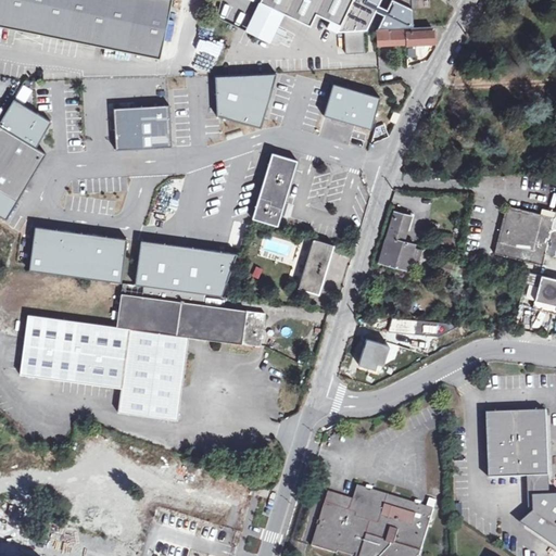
[(0,0),(0,24),(161,58),(172,0),(0,0)]
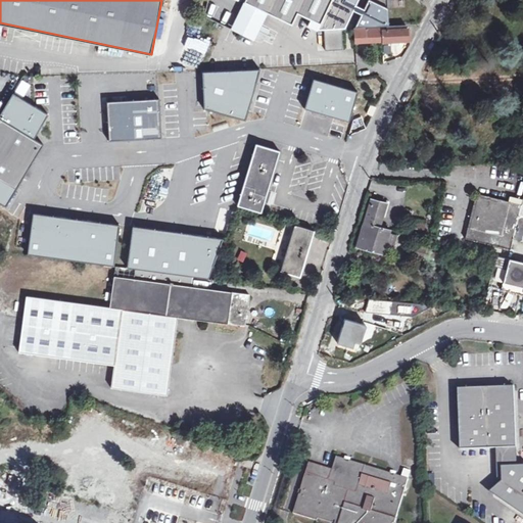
[(342,28),(345,28),(358,0),(244,0),(231,29),(254,40),(268,13),(291,25),(296,13),(320,24),(317,29),(325,29),(342,28)]
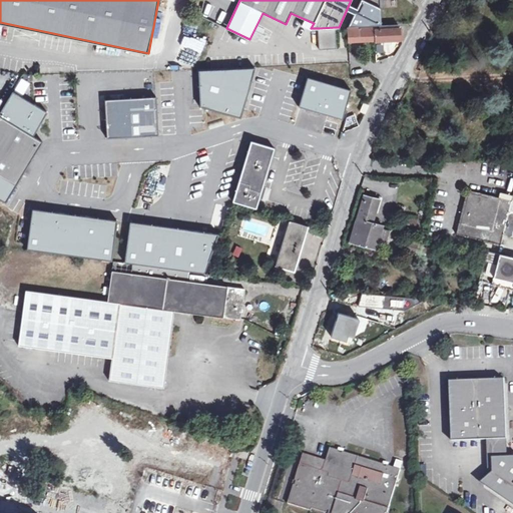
[(375,25),(381,25),(379,0),(360,0),(348,26),(375,25)]
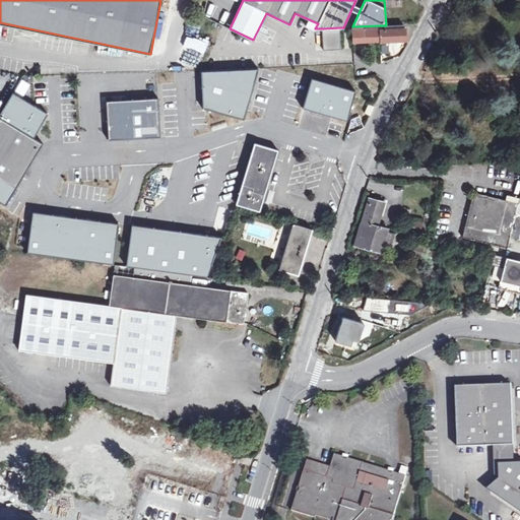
[(386,25),(380,25),(380,28),(381,41),(407,41),(407,24),(386,25)]
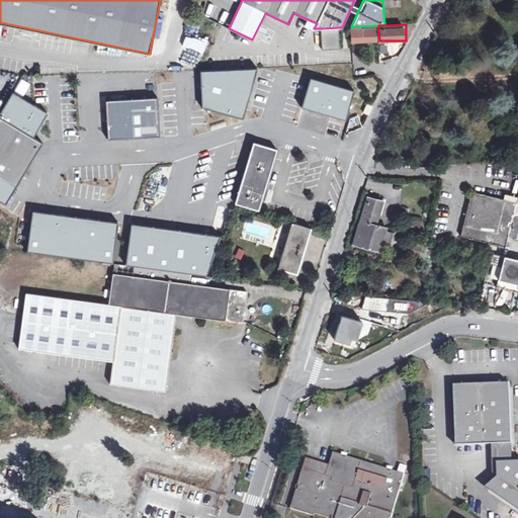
[(340,49),(339,27),(322,28),(323,51),(340,49)]
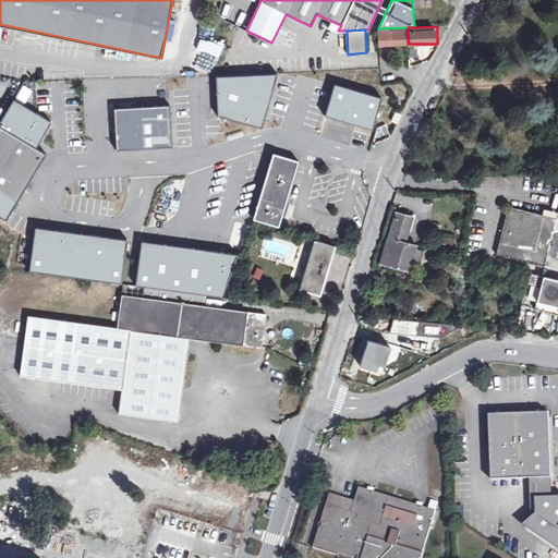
[(390,29),(378,31),(378,45),(379,45),(409,45),(409,44),(408,31),(391,32),(390,29)]
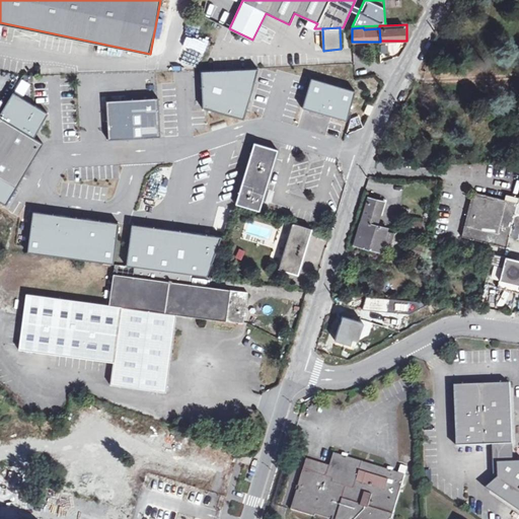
[(255,67),(201,69),(204,106),(242,116),(255,67)]
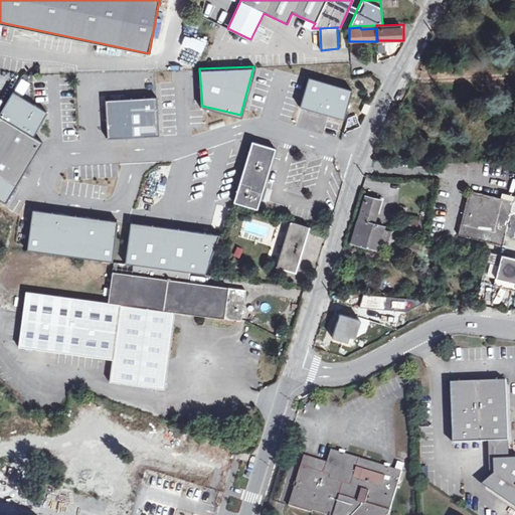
[(307,79),(302,98),(316,102),(315,108),(330,113),(332,107),(346,111),(352,93),(307,79)]
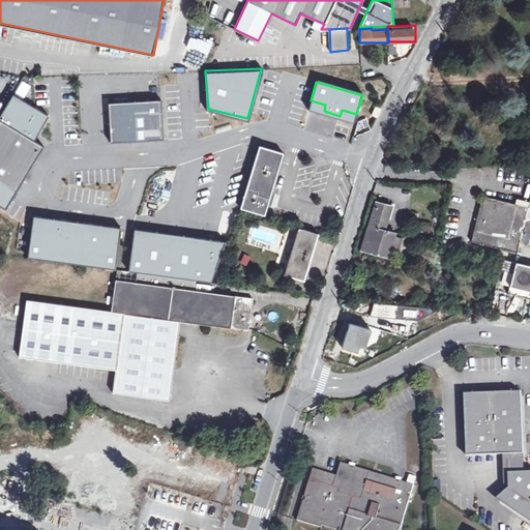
[(108,102),(110,143),(164,140),(162,99),(108,102)]
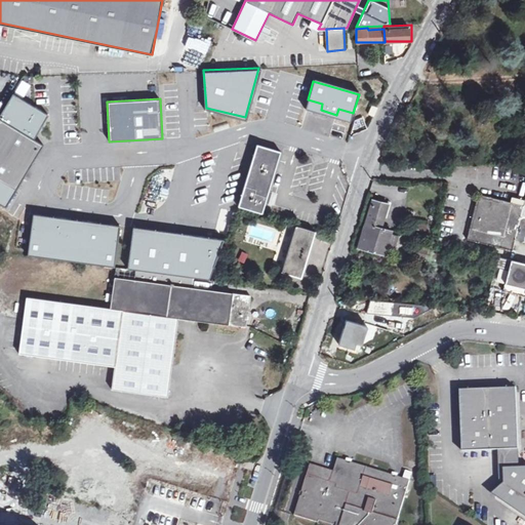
[(368,114),(373,116),(377,108),(372,106),(368,114)]
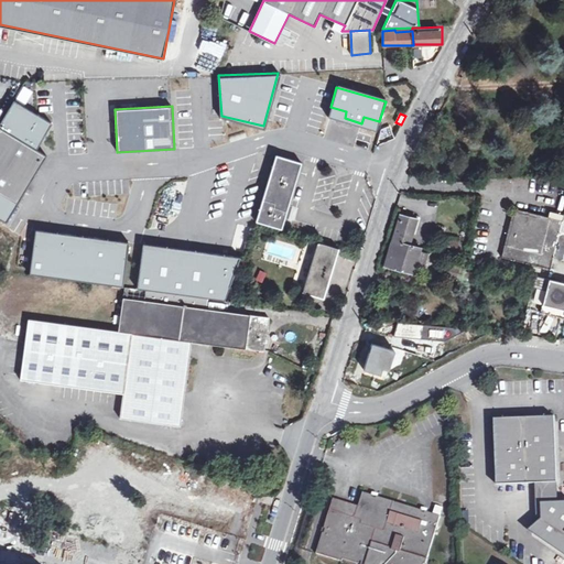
[(0,128),(0,194),(15,204),(45,155),(0,128)]
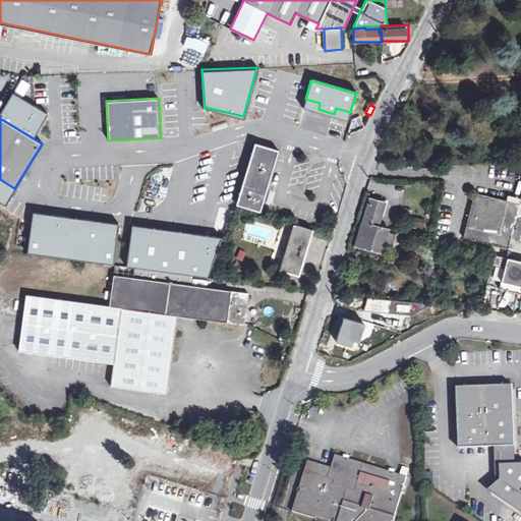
[(279,151),(254,143),(236,204),(237,204),(259,211),(279,151)]
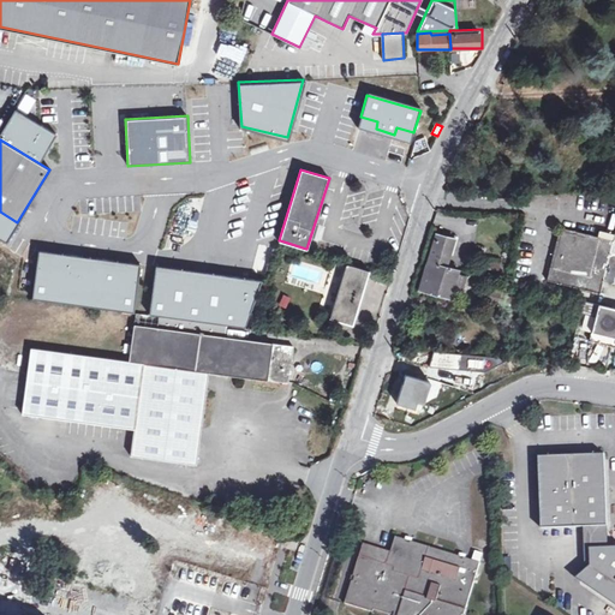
[(561,226),(557,239),(561,240),(563,231),(585,237),(586,233),(561,226)]
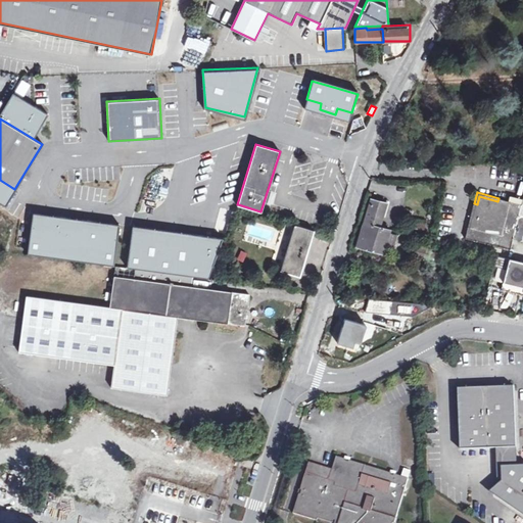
[(477,204),(474,203),(472,212),(466,238),(511,248),(514,238),(522,240),(522,199),(522,203),(498,198),(497,201),(479,196),(477,204)]
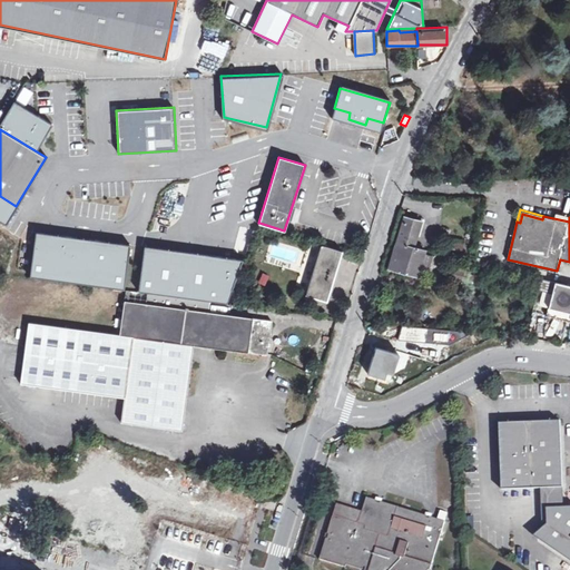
[(404,223),(397,242),(414,247),(422,220),(412,218),(406,216),(404,223)]
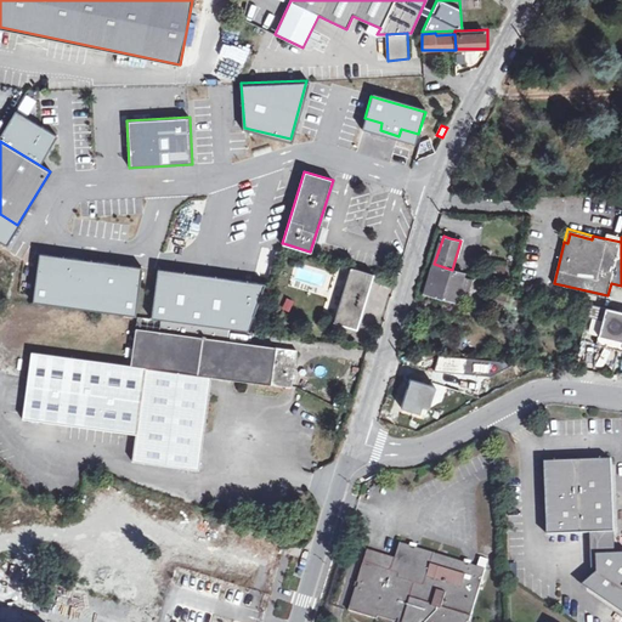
[(451,236),(450,238),(461,241),(456,256),(459,258),(464,239),(451,236)]
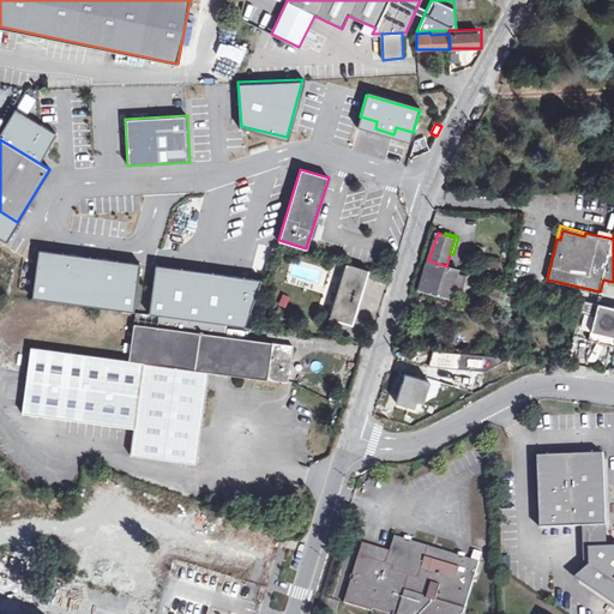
[(40,247),(32,293),(133,308),(140,263),(40,247)]
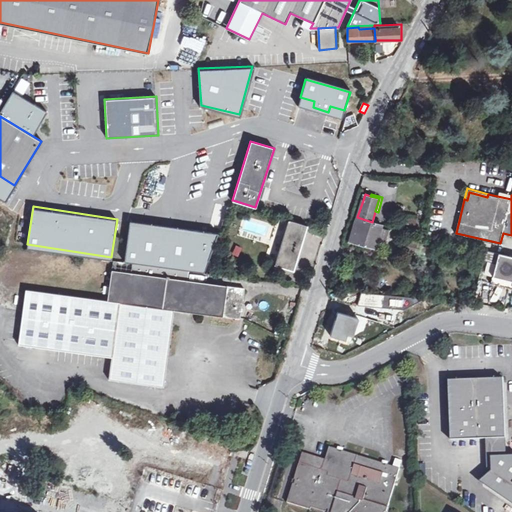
[(246,215),(240,228),(269,239),(274,226),(246,215)]
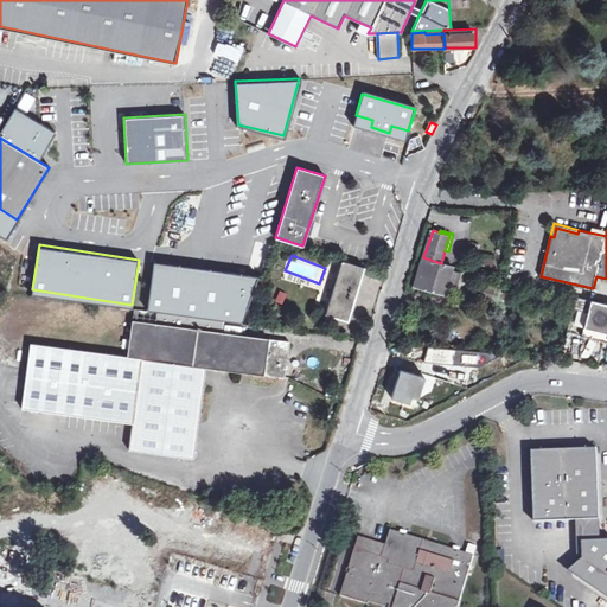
[(454,267),(441,263),(423,257),(415,286),(446,294),(454,267)]
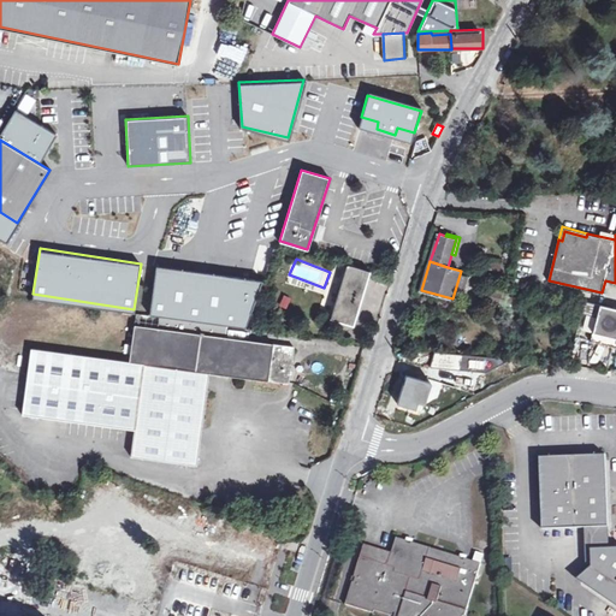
[(258,279),(155,265),(149,308),(252,323),(258,279)]
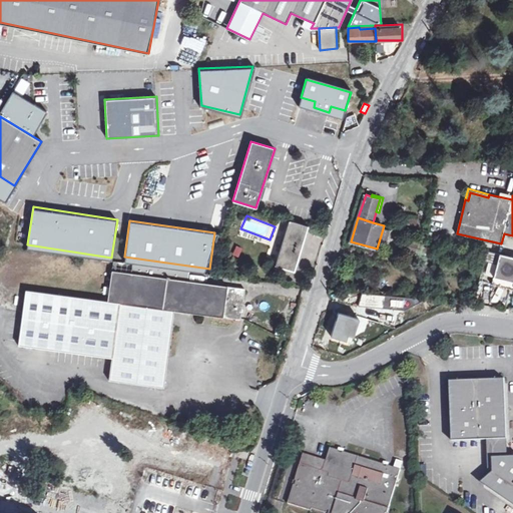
[(275,265),(294,271),(304,239),(308,226),(289,220),(275,265)]
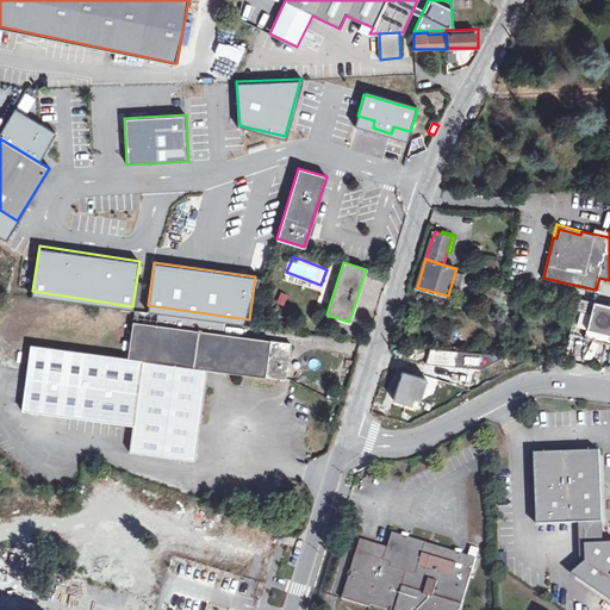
[(502,291),(481,286),(479,299),(498,303),(502,291)]
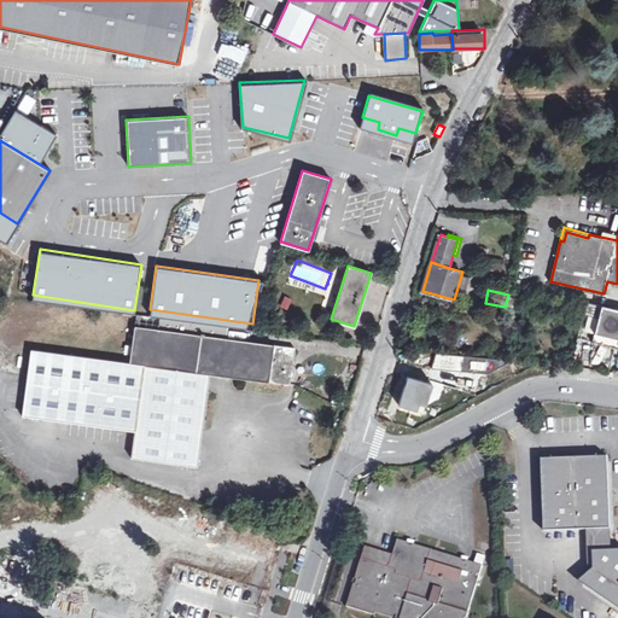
[(617,309),(601,305),(592,343),(613,348),(616,339),(617,339),(617,309)]
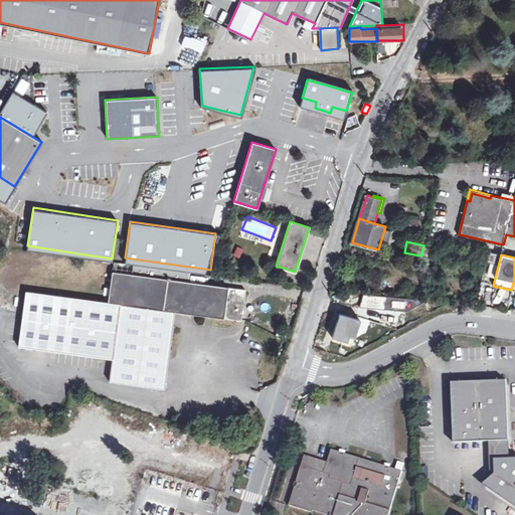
[(189,272),(133,266),(133,275),(113,272),(113,275),(122,282),(119,303),(35,292),(28,347),(122,360),(120,381),(174,390),(180,349),(184,322),(166,310),(240,320),(243,291),(187,282),(189,272)]
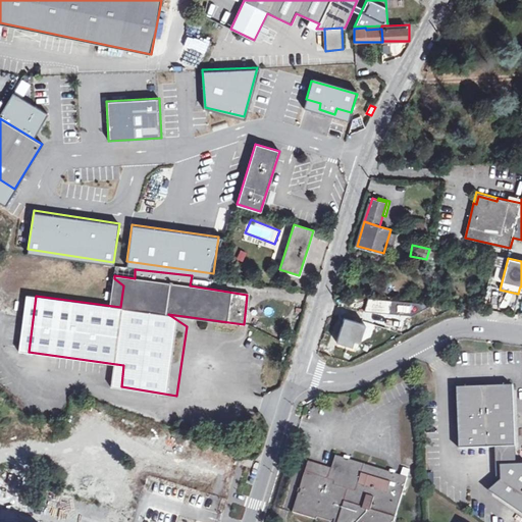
[(432,304),(367,299),(363,311),(411,316),(432,304)]
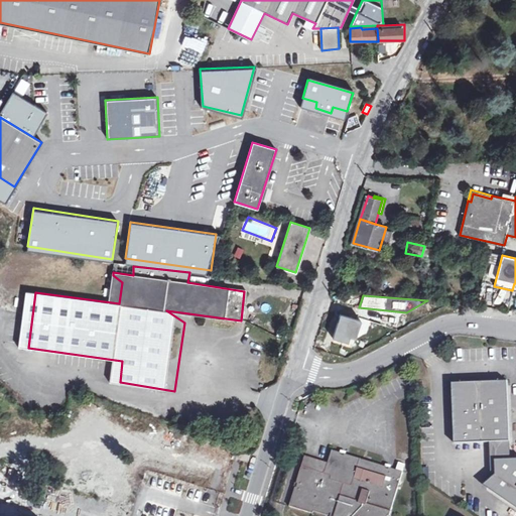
[(332,339),(354,345),(361,320),(339,314),(338,318),(332,339)]
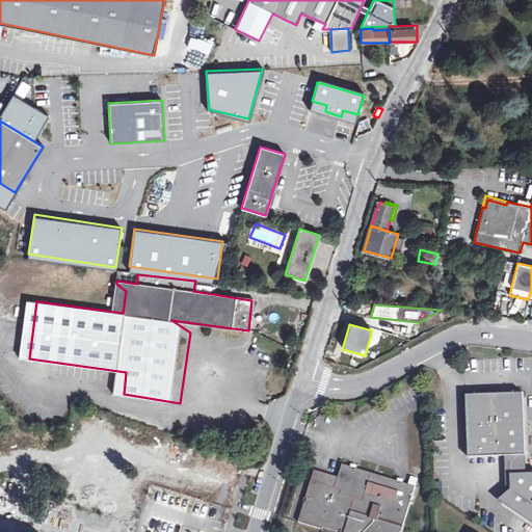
[(525,393),(468,395),(470,457),(509,455),(527,455),(525,393)]
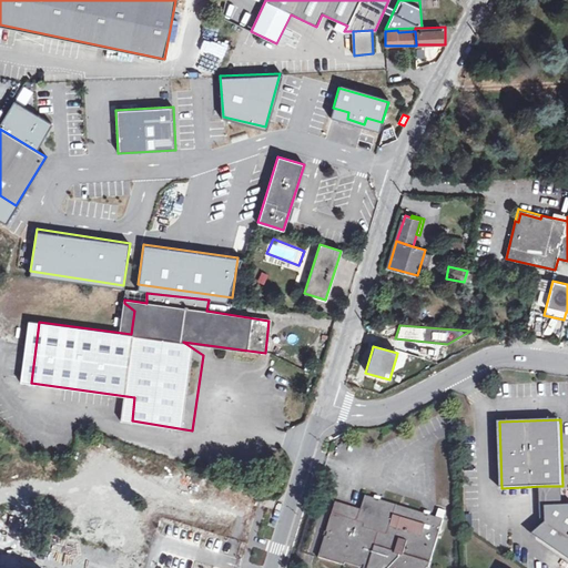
[(563,486),(544,486),(545,506),(564,505),(563,486)]
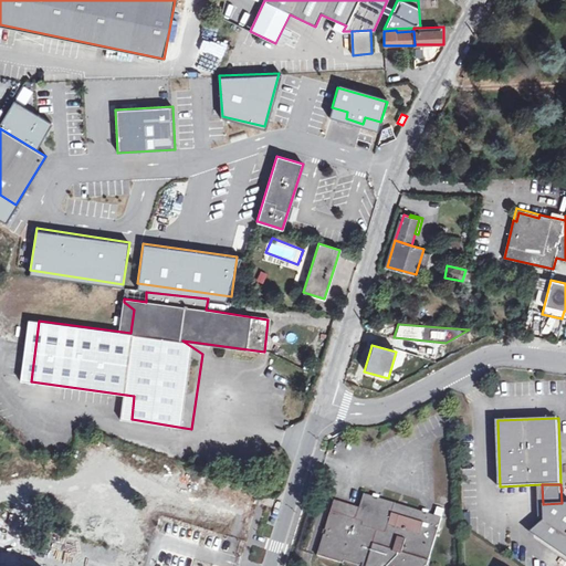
[(433,565),(448,522),(371,496),(369,503),(367,511),(342,502),(323,558),(347,565),(348,564),(353,565),(433,565)]
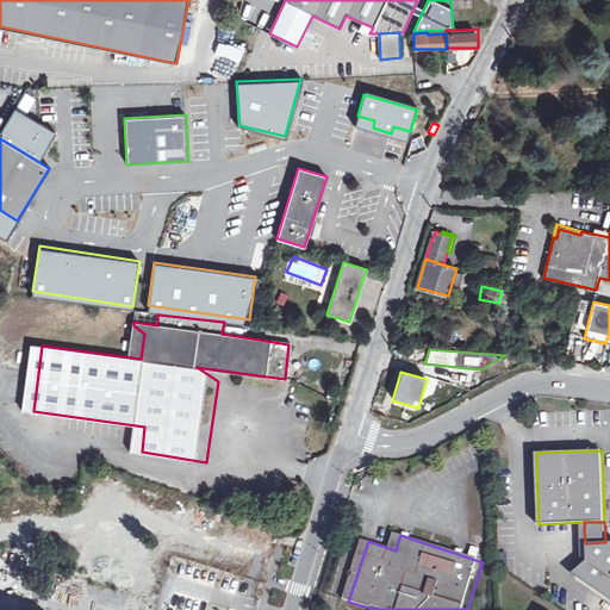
[(609,598),(609,541),(605,542),(585,543),(586,561),(579,567),(582,568),(576,576),(609,598)]
